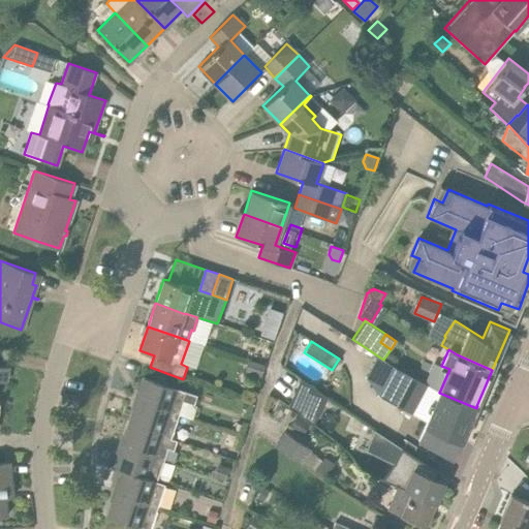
[(266,365),(248,360),(245,371),(261,376),(266,365)]
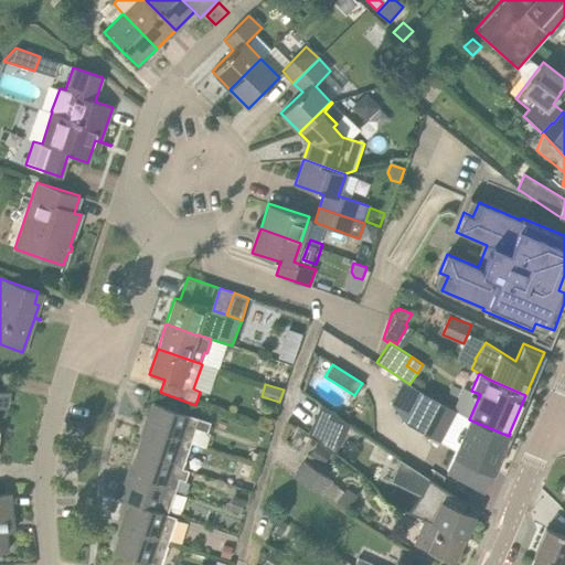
[(0,406),(7,407),(10,392),(0,390),(0,406)]
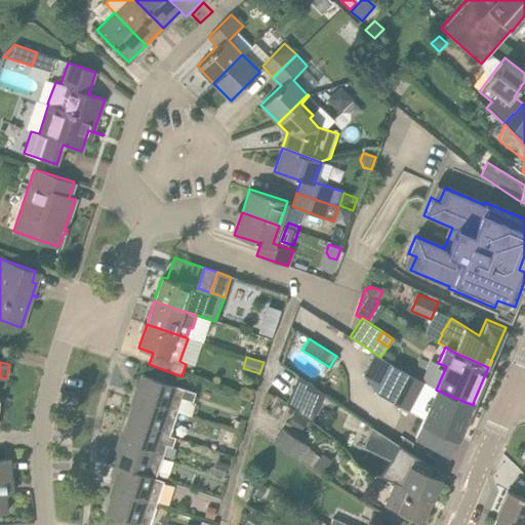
[(410,409),(423,381),(391,365),(377,393),(410,409)]
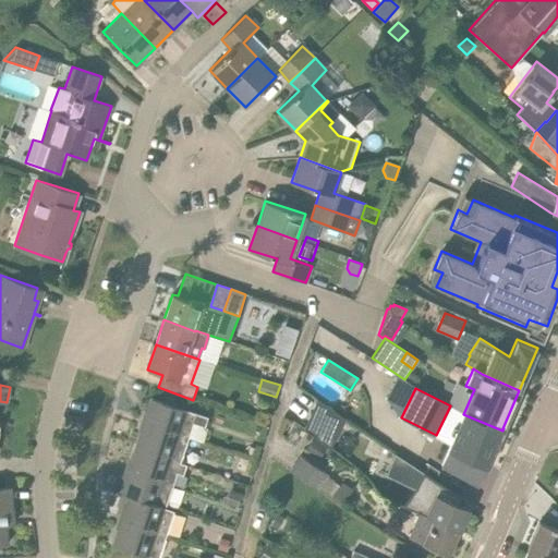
[(152,398),(143,422),(187,437),(195,413),(152,398)]
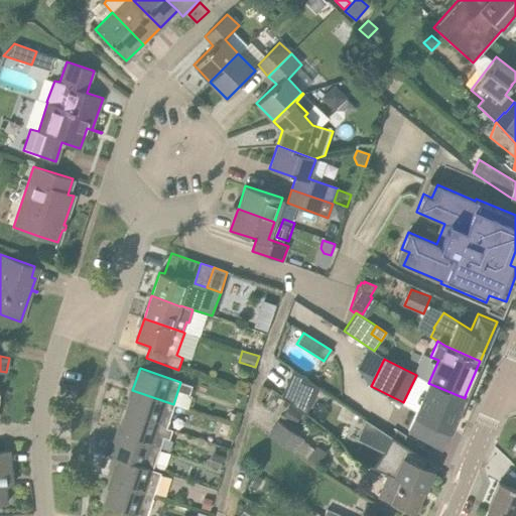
[(280,397),(305,415),(317,386),(293,369),(280,397)]
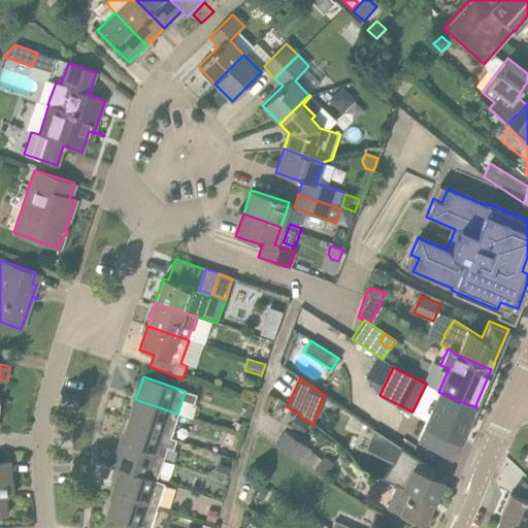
[(475,407),(438,392),(424,424),(426,425),(418,442),(453,461),(461,441),(462,440),(461,439),(465,430),(470,432),(475,420),(470,418),(474,408),(475,408),(475,407)]
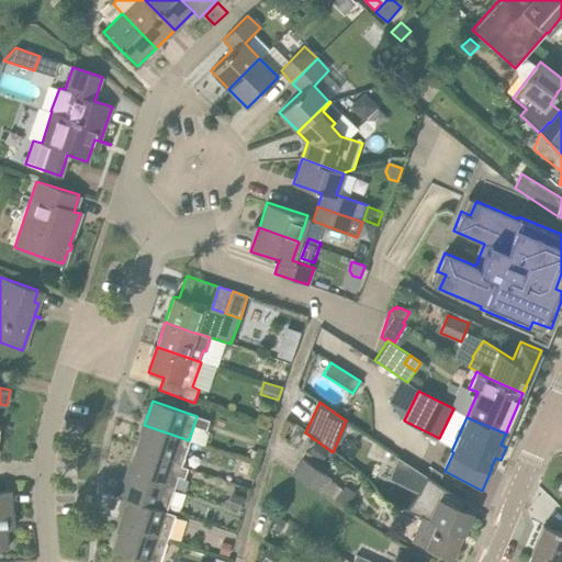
[(181,464),(189,440),(144,425),(136,449),(181,464)]
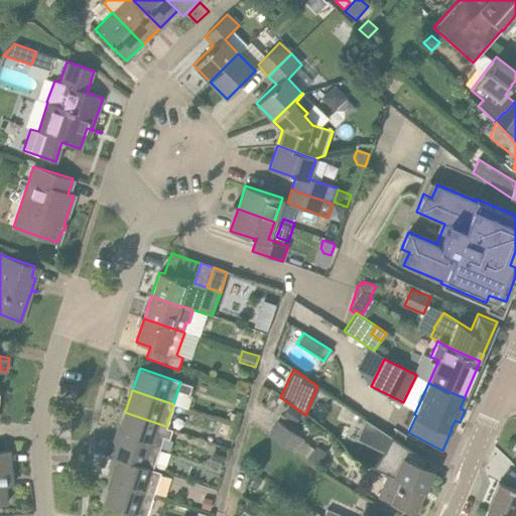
[(125,412),(118,434),(159,448),(166,426),(125,412)]
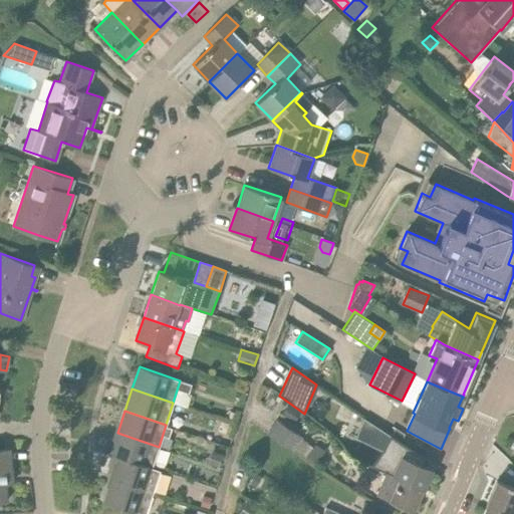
[(267,434),(292,451),(306,459),(315,464),(324,451),(315,445),(313,446),(307,443),(307,442),(301,438),(302,437),(293,431),(277,420),(267,434)]
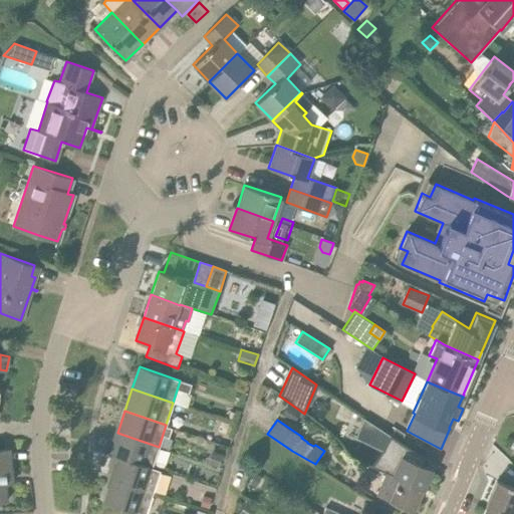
[(152,469),(152,468),(159,447),(117,433),(110,455),(118,458),(152,469)]
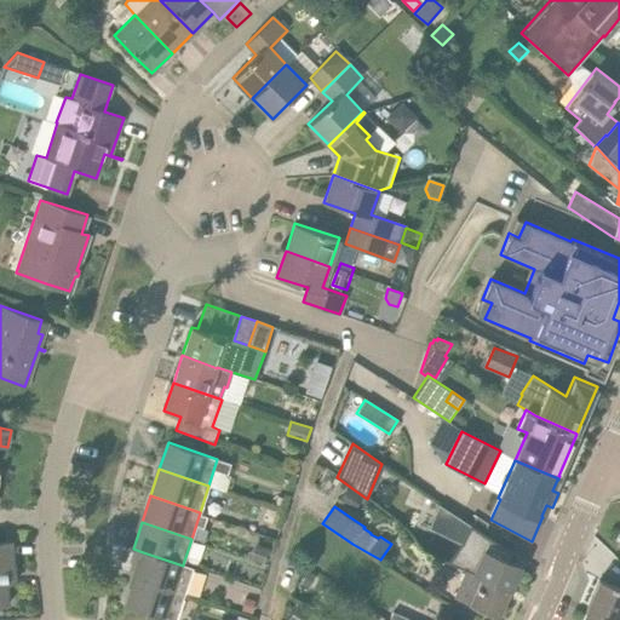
[(447,561),(466,570),(509,590),(520,566),(509,560),(514,551),(470,523),(447,561)]
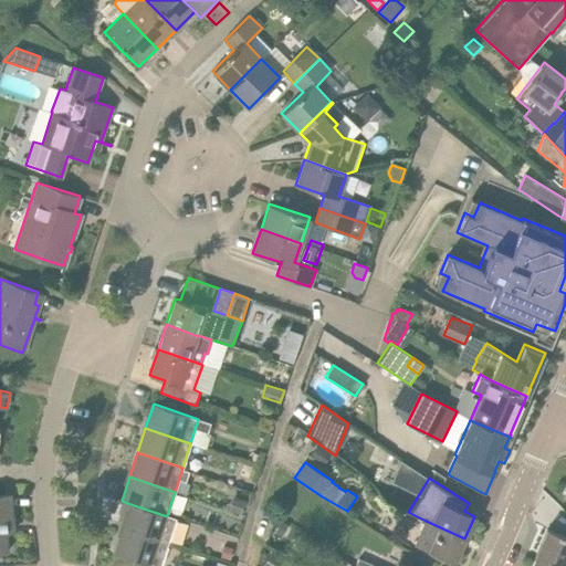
[(11,493),(0,494),(0,552),(8,552),(4,521),(7,521),(8,520),(9,519),(10,517),(11,516),(12,515),(12,514),(12,512),(11,493)]
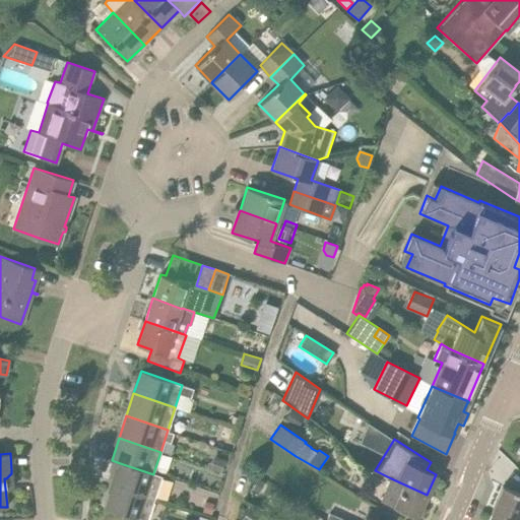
[(216,458),(211,469),(220,472),(224,461),(216,458)]
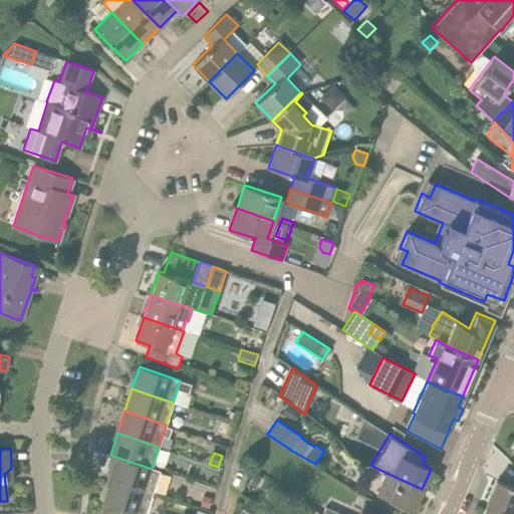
[(118,458),(111,480),(153,493),(161,470),(152,468),(152,469),(118,458)]
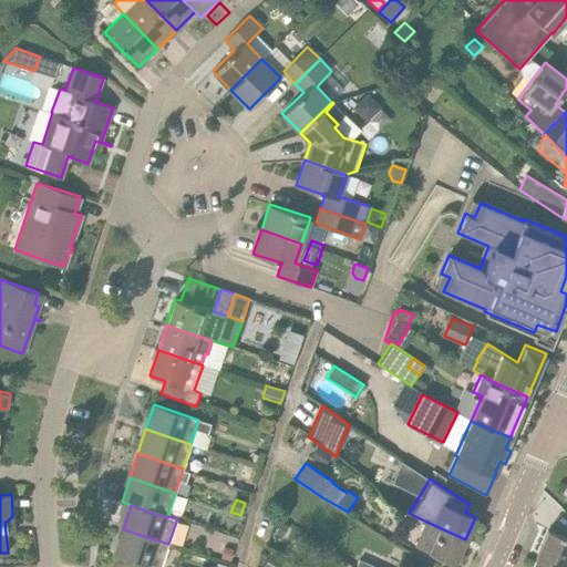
[(465,539),(426,522),(414,547),(455,565),(465,539)]
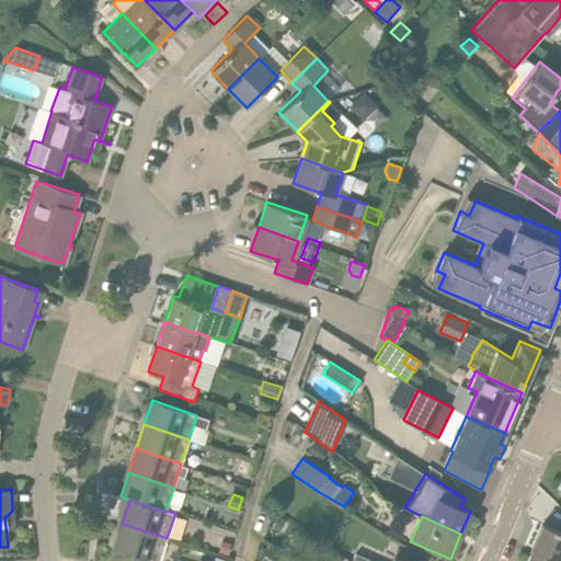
[(285,522),(277,517),(271,528),(278,533),(285,522)]
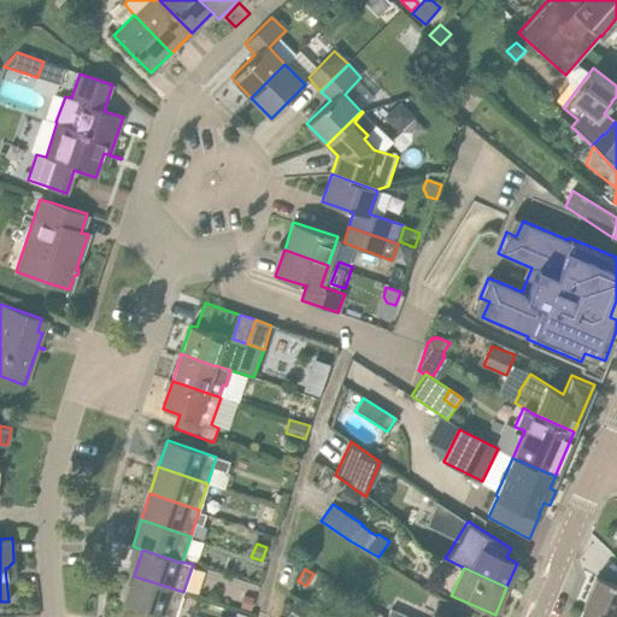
[(175,616),(183,592),(134,576),(124,603),(169,616),(175,616)]
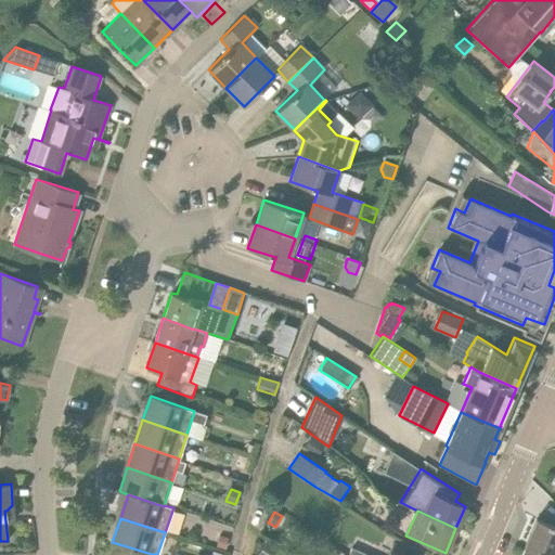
[(525,545),(549,554),(552,554),(554,547),(554,526),(537,518),(525,545)]
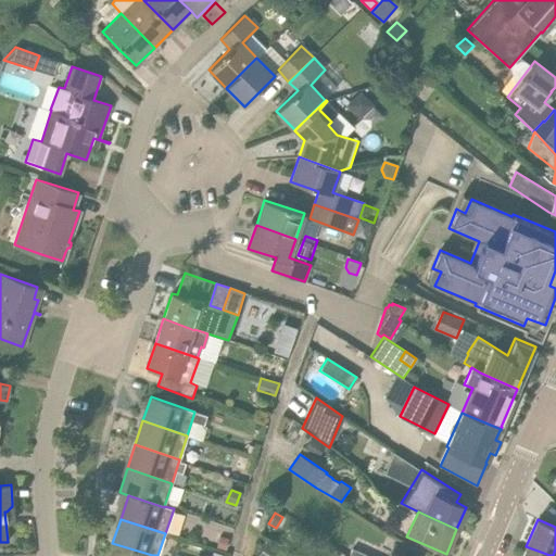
[(215,550),(226,552),(228,539),(217,536),(215,550)]
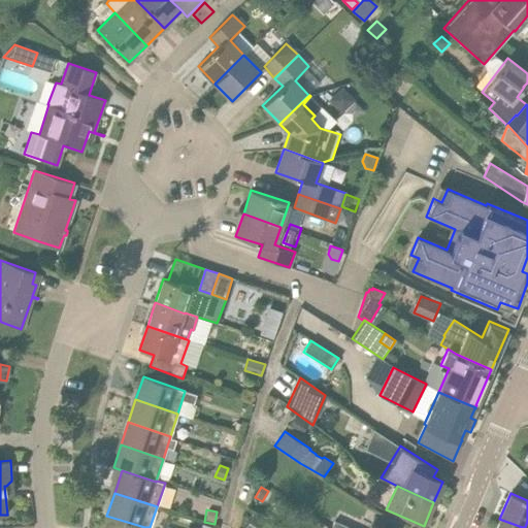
[(383,527),(386,522),(373,517),(368,527),(350,527),(335,522),(332,527),(383,527)]
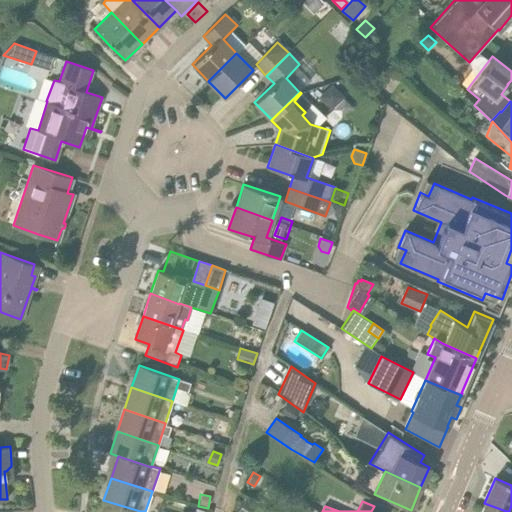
[(480,511),(506,511),(484,503),(480,511)]
